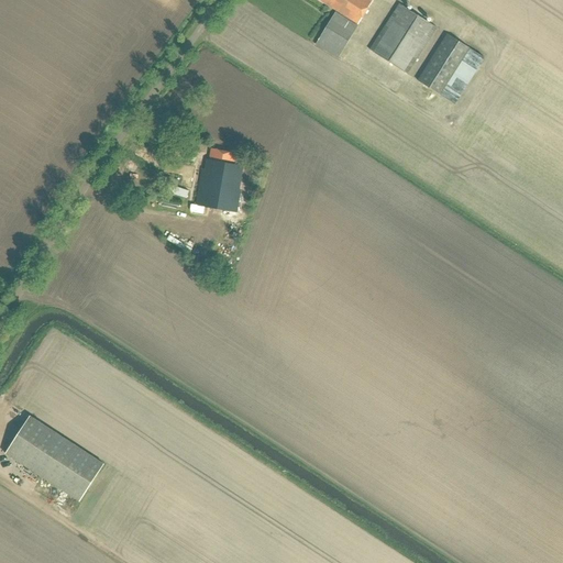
[(317,0),(337,12),(316,45),(335,57),(357,23),(372,1),(370,0),(317,0)]
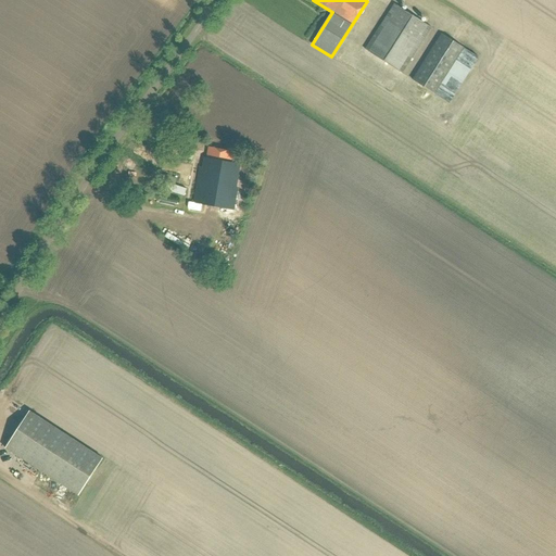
[(394,3),(365,50),(403,74),(432,27),(394,3)]
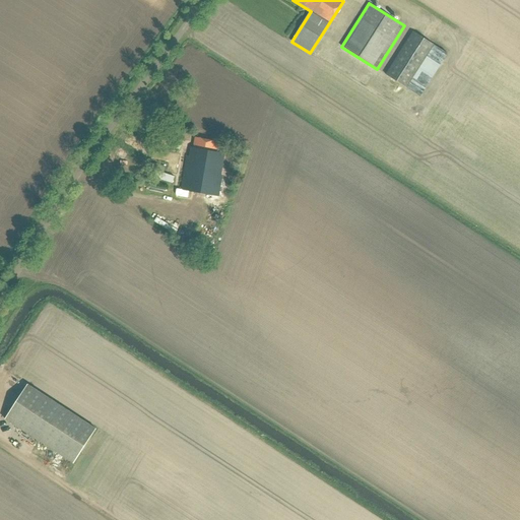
[(413,31),(386,74),(408,87),(435,45),(413,31)]
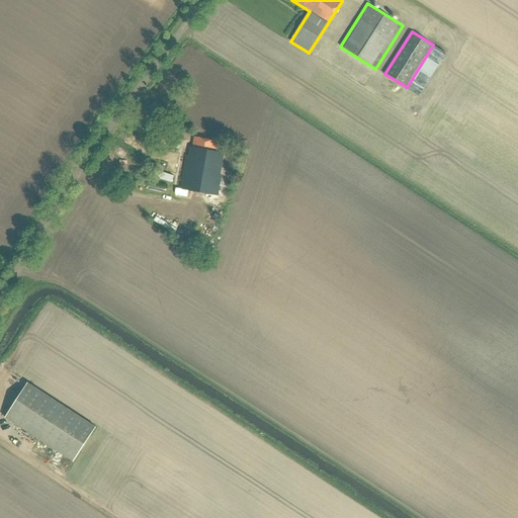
[(217,195),(224,159),(221,158),(222,154),(216,153),(218,143),(194,138),(192,148),(185,147),(178,188),(175,188),(174,195),(185,197),(186,190),(217,195)]
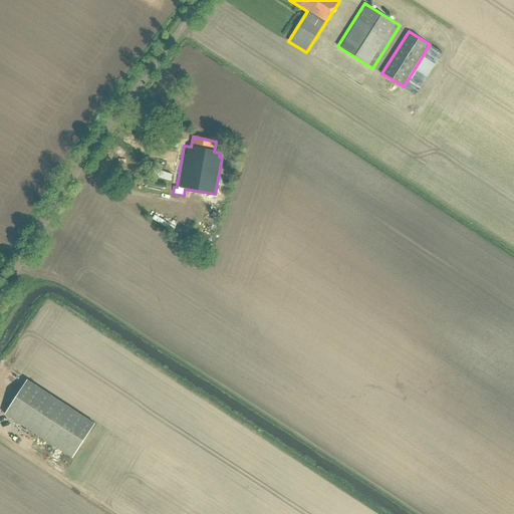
[(28,379),(6,414),(73,458),(95,424),(28,379)]
